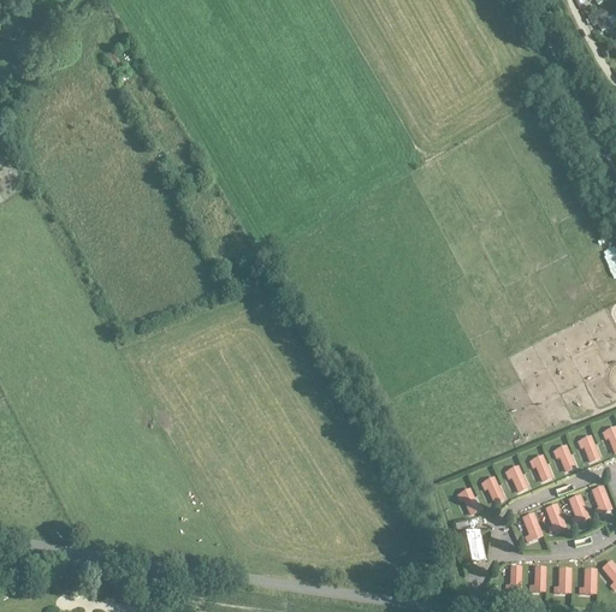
[(611,4),(590,16),(594,24),(598,23),(602,29),(610,24),(606,18),(615,13),(611,4)]
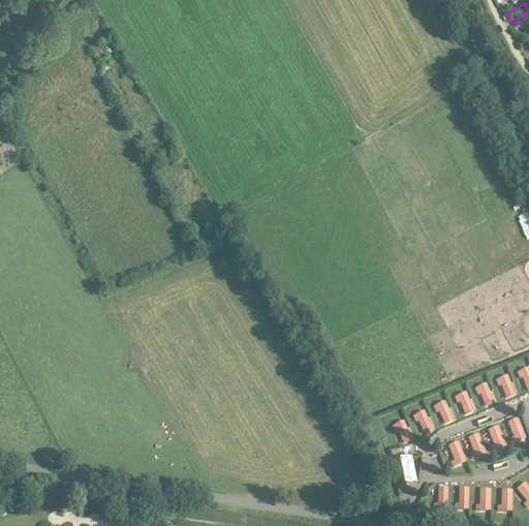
[(39,18),(47,16),(45,9),(38,10),(39,18)]
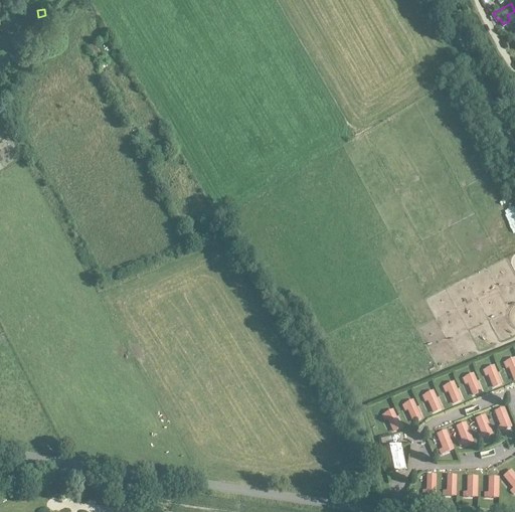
[(88,45),(99,64),(105,61),(94,41),(88,45)]
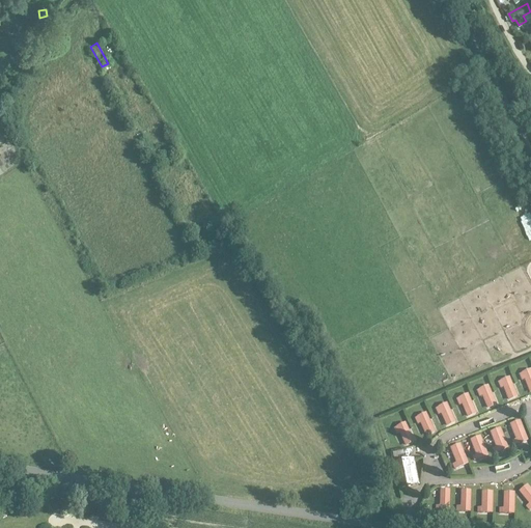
[(530,78),(525,71),(519,75),(524,81),(530,78)]
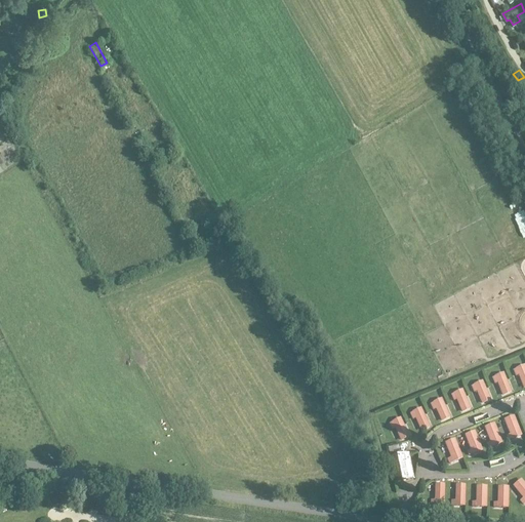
[(524,365),(524,364),(514,368),(516,373),(518,373),(523,386),(524,384),(524,365)]
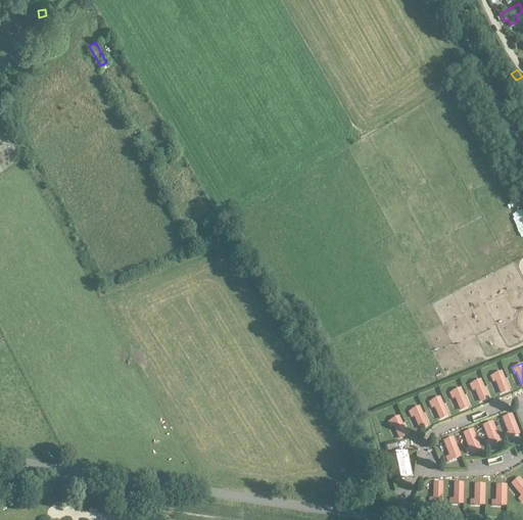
[(502,370),(490,374),(493,380),(495,379),(501,391),(509,387),(502,370)]
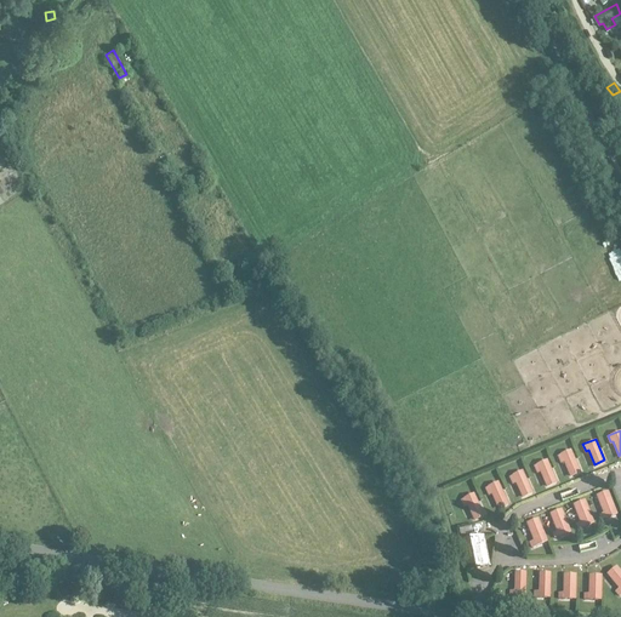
[(570,449),(558,453),(560,461),(563,460),(569,474),(579,470),(570,449)]
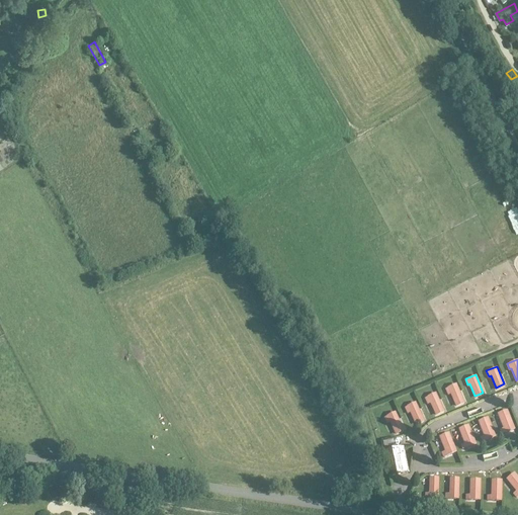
[(455,382),(445,387),(448,393),(450,392),(455,404),(463,401),(455,382)]
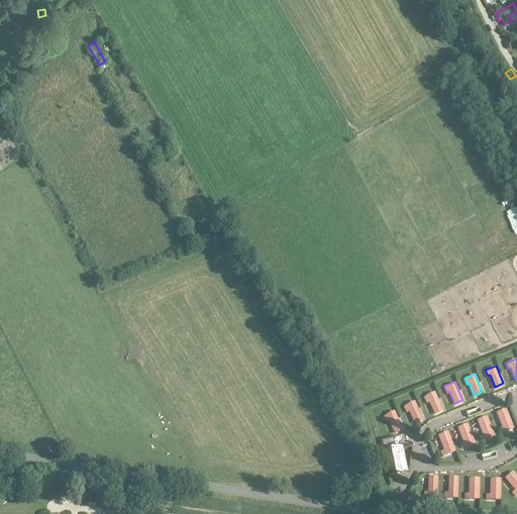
[(434,391),(424,396),(426,401),(428,400),(434,412),(442,408),(434,391)]
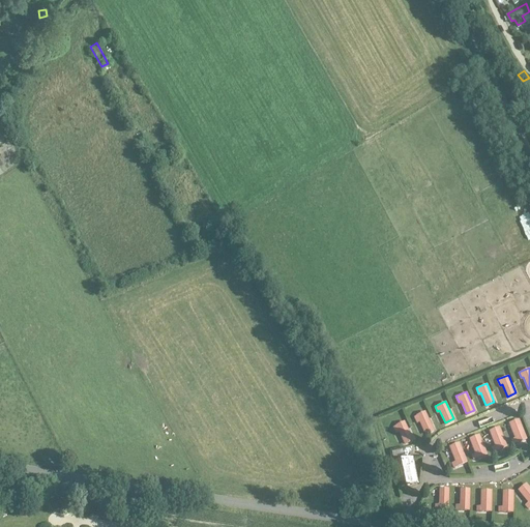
[(424,410),(414,415),(417,420),(419,420),(424,432),(433,429),(424,410)]
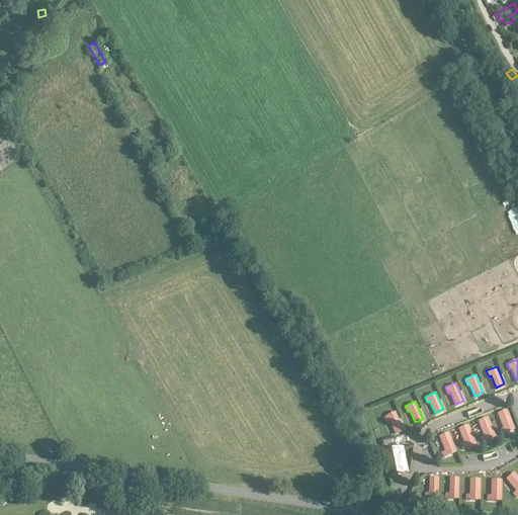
[(507,409),(498,412),(504,426),(500,427),(501,431),(513,427),(507,409)]
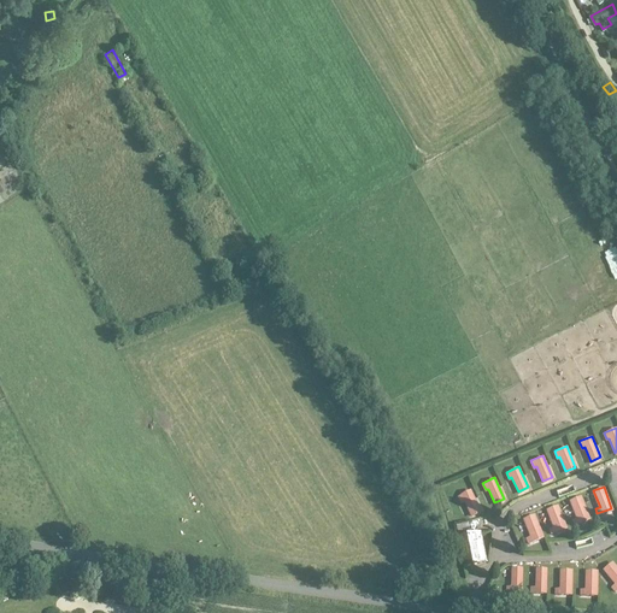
[(470,489),(458,495),(460,501),(464,500),(470,514),(480,510),(470,489)]
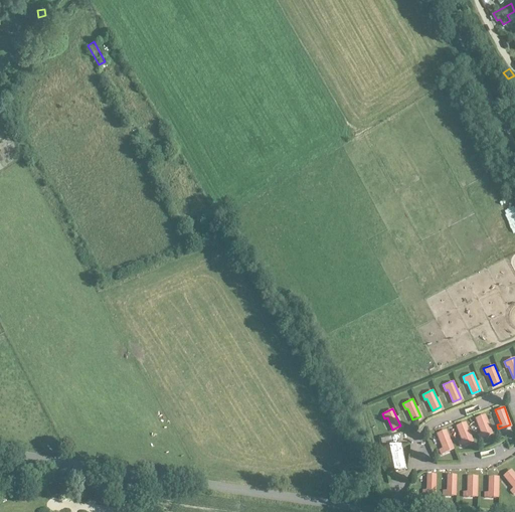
[(484,413),(476,416),(482,431),(478,433),(479,437),(491,432),(484,413)]
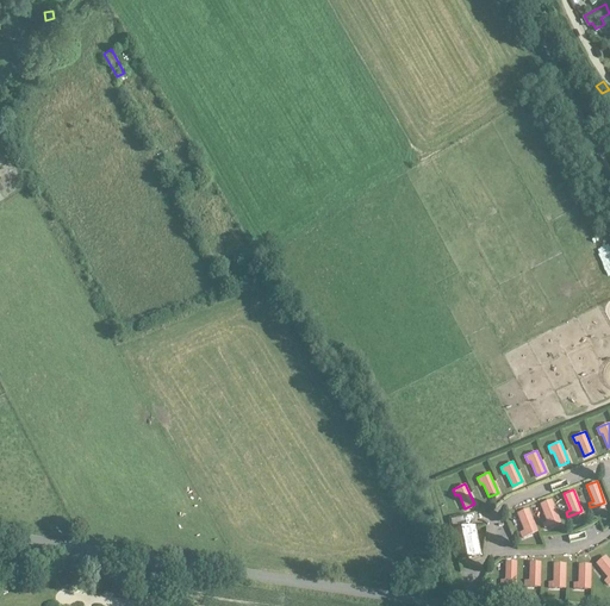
[(551,499),(541,503),(547,519),(542,520),(545,525),(559,519),(551,499)]
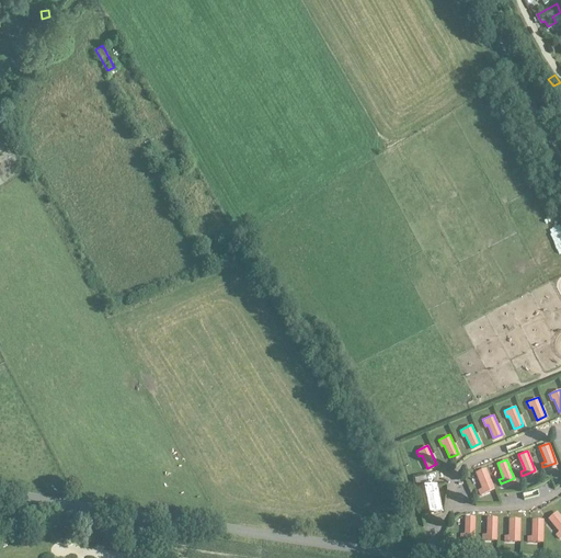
[(485,468),(477,471),(482,487),(478,488),(480,492),(493,487),(485,468)]
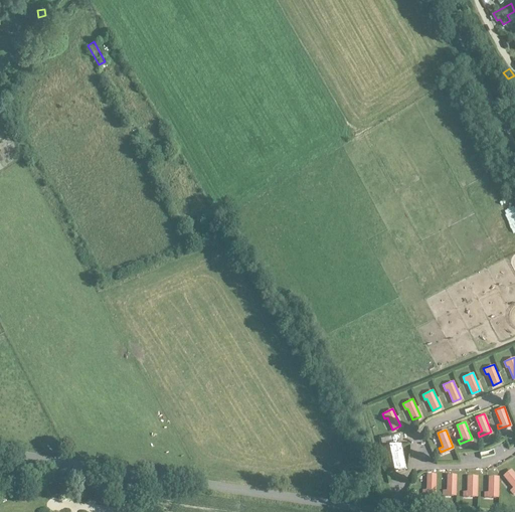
[(398,446),(381,449),(386,473),(404,469),(398,446)]
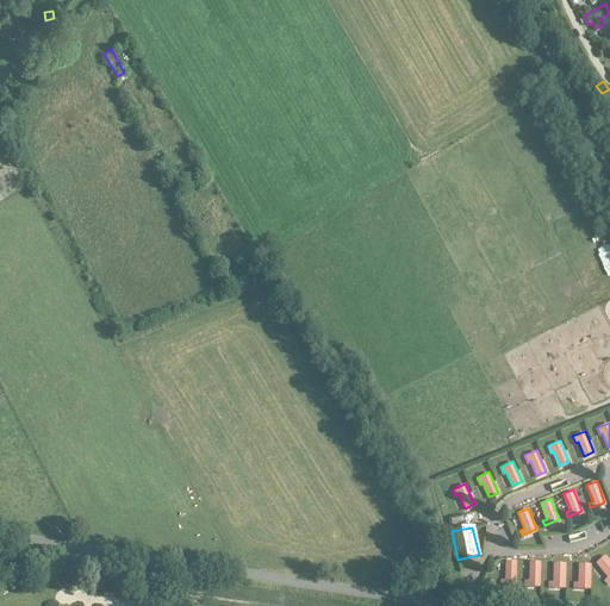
[(609,561),(605,555),(597,562),(608,575),(604,579),(608,582),(609,579),(609,561)]
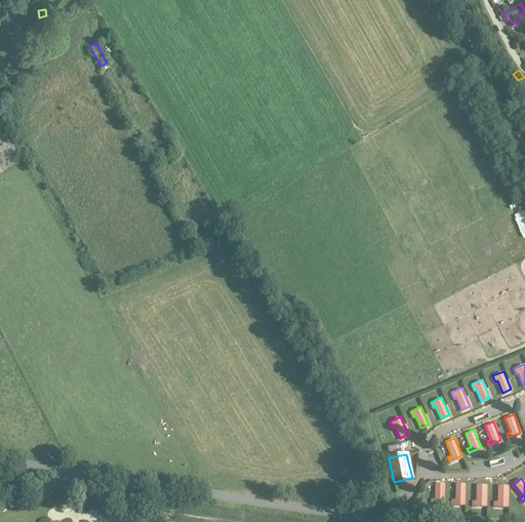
[(431,497),(431,502),(444,502),(444,482),(435,482),(435,497),(431,497)]
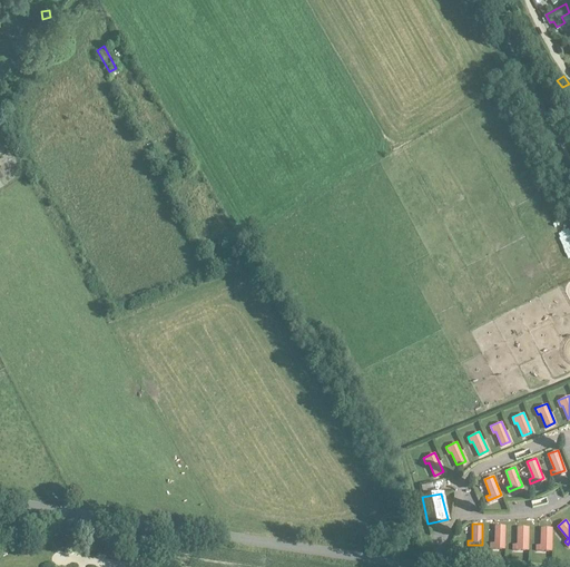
[(490,541),(490,546),(504,546),(504,525),(494,525),(494,541),(490,541)]
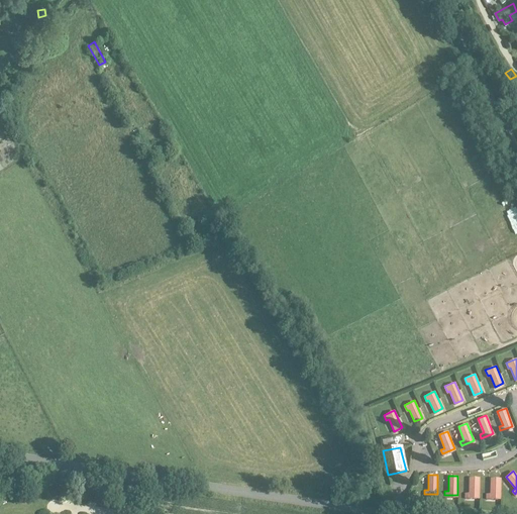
[(466,492),(466,496),(479,496),(479,477),(470,477),(470,492),(466,492)]
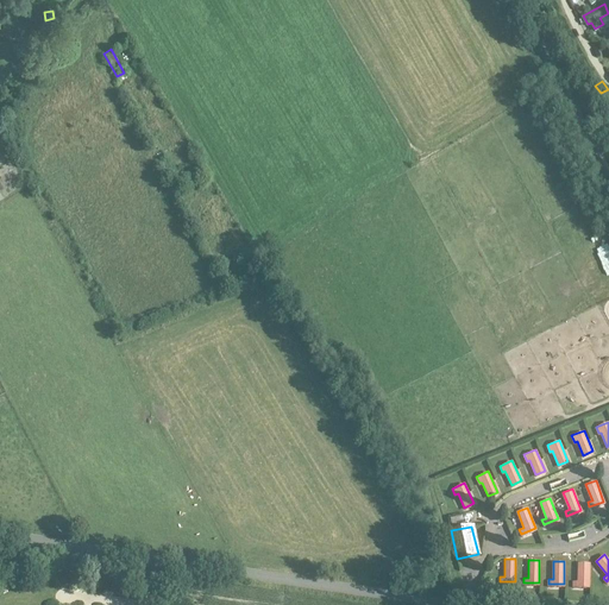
[(572,579),(572,585),(589,585),(589,562),(578,562),(578,580),(572,579)]
